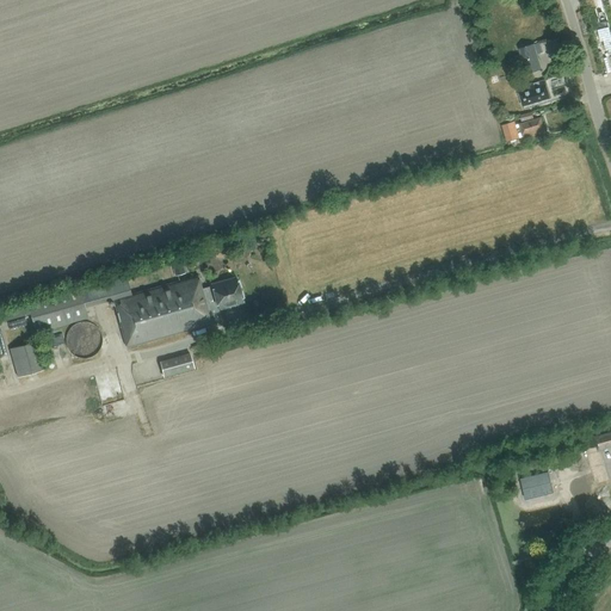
[(541,68),(534,44),(519,49),(526,73),(541,68)]
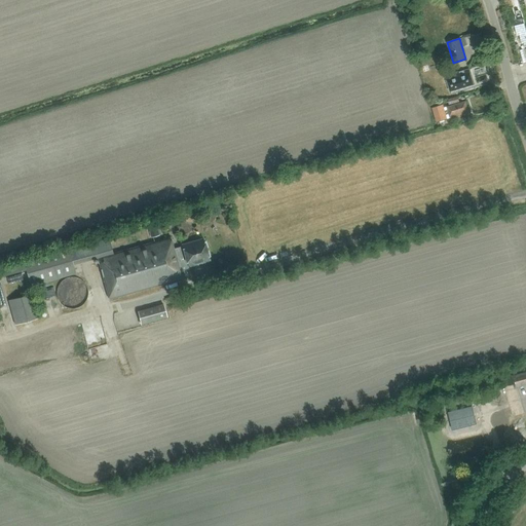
[(474,84),(468,69),(446,76),(450,90),(474,84)]
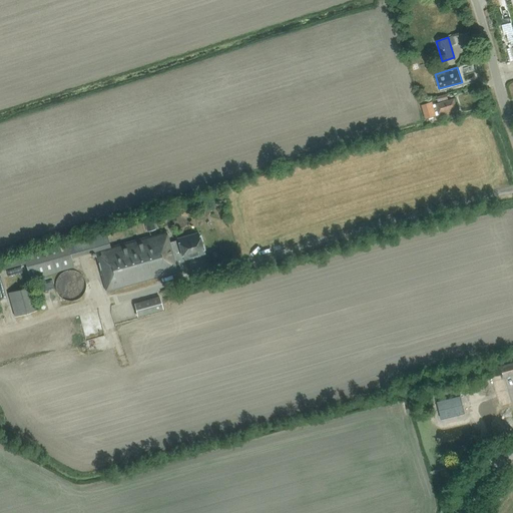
[(433,108),(432,101),(421,105),(426,119),(436,116),(435,112),(438,111),(439,117),(457,111),(453,98),(436,104),(436,107),(433,108)]
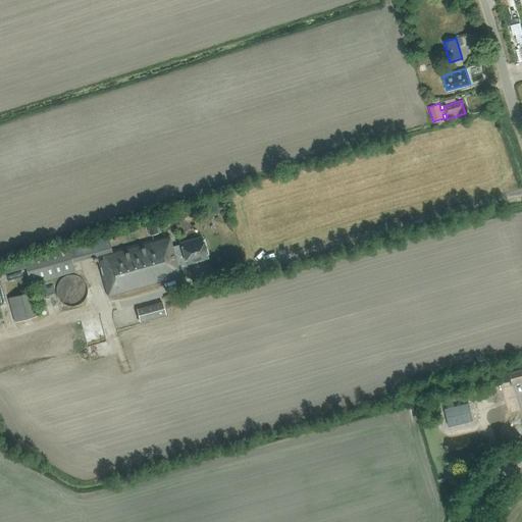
[(156,226),(154,219),(146,222),(150,237),(158,233),(156,226)]
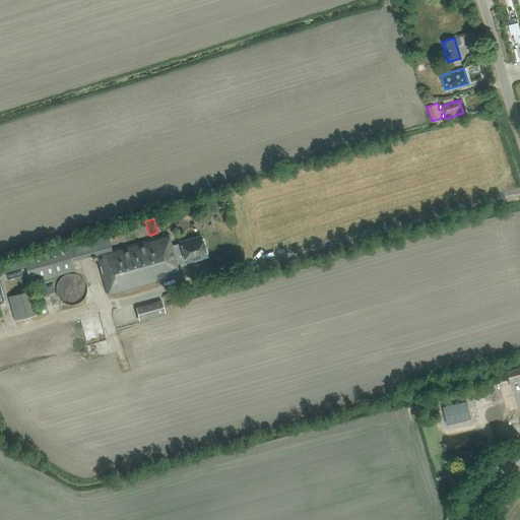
[(181,244),(172,246),(169,235),(112,251),(108,234),(0,262),(0,266),(2,273),(25,267),(30,282),(75,270),(72,260),(96,254),(108,295),(181,275),(181,274),(188,272),(186,262),(207,256),(202,236),(180,242),(181,244)]
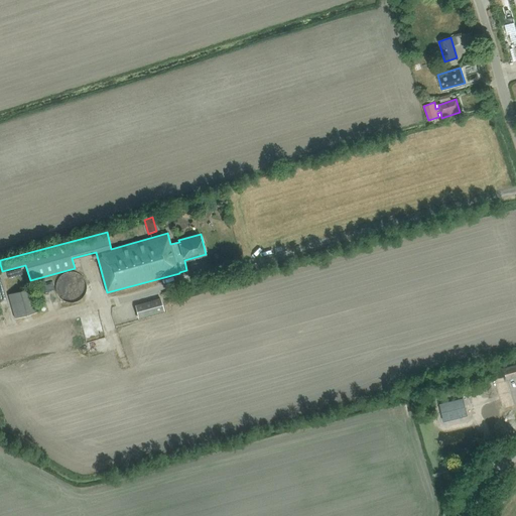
[(55,284),(55,287),(55,289),(56,291),(56,293),(57,295),(59,298),(61,300),(63,301),(67,302),(69,302),(72,303),(75,302),(77,302),(79,300),(82,298),(84,296),(85,294),(86,291),(87,289),(87,286),(86,284),(86,281),(84,279),(83,277),(81,275),(79,274),(76,272),(74,272),(71,272),(69,272),(66,273),(63,274),(60,275),(58,277),(57,280),(56,281),(55,284)]
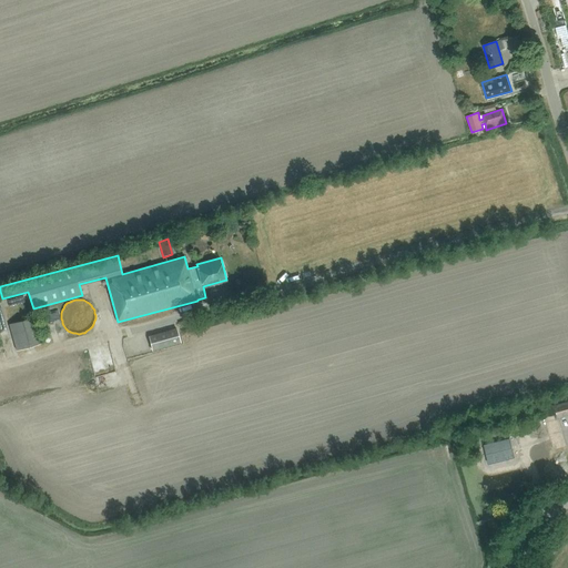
[(43,343),(36,317),(9,325),(17,351),(43,343)]
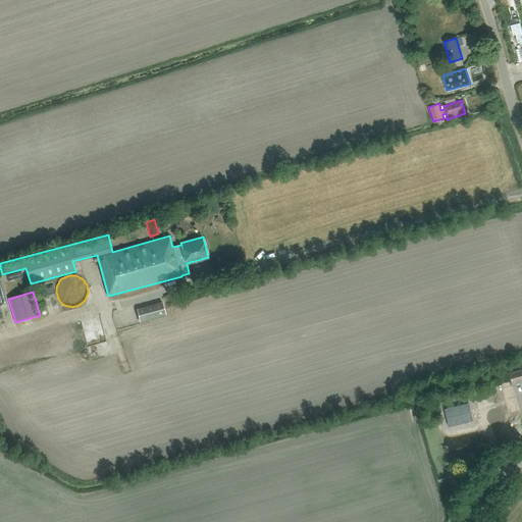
[(165,315),(161,302),(138,308),(141,321),(165,315)]
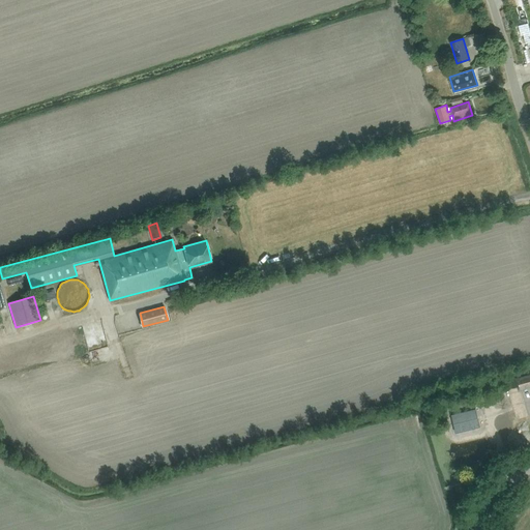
[(529,375),(516,380),(519,391),(529,387),(529,375)]
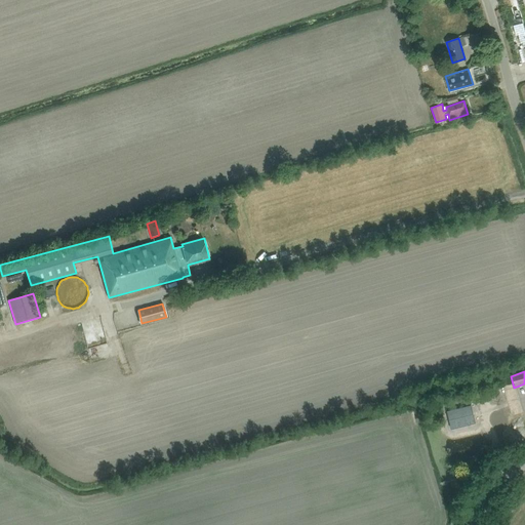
[(467,423),(477,420),(471,398),(441,405),(445,417),(463,412),(467,423)]
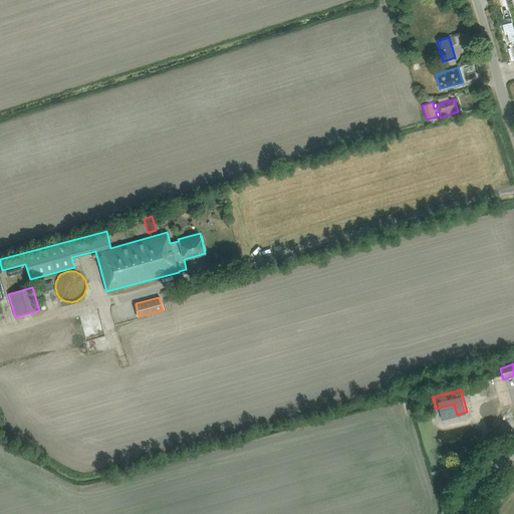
All buildings are outlined.
